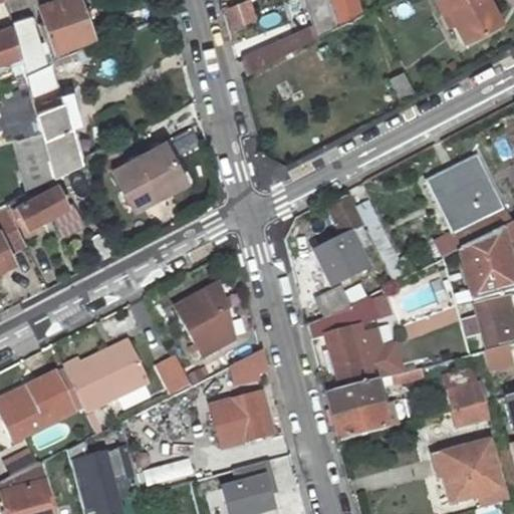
[(79,44),(94,39),(79,0),(57,0),(38,7),(44,22),(40,23),(52,57),(80,47),(79,44)]
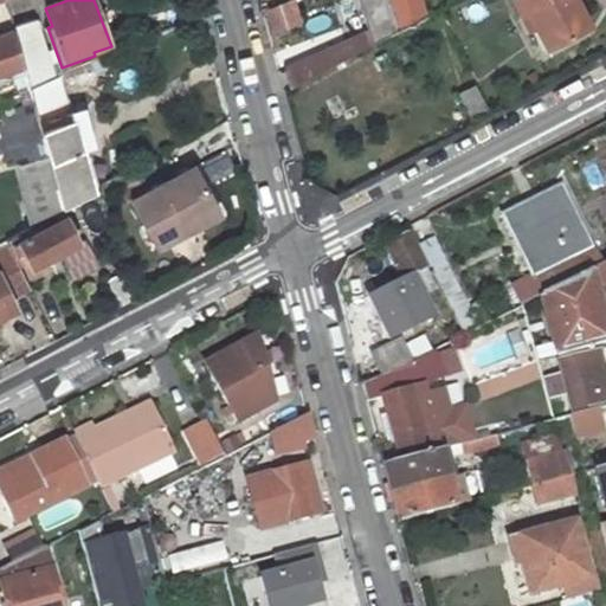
[(287,0),(265,8),(275,33),(307,21),(298,0),(287,0)]
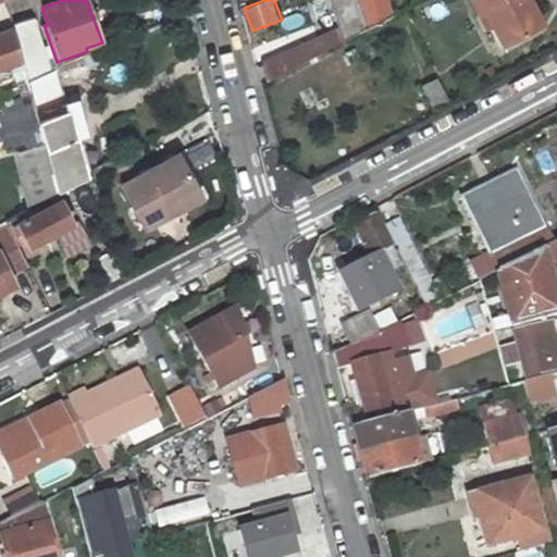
[(383,0),(348,0),(355,23),(262,64),(267,81),(388,17),(383,0)]
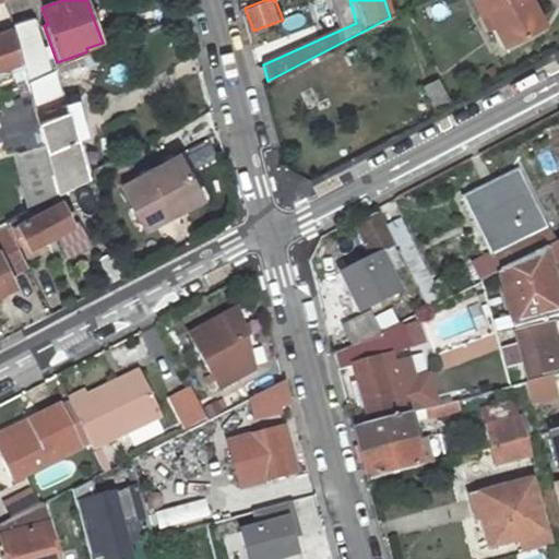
[(492,15),(499,30),(510,52),(548,33),(531,0),(479,0),(472,4),(480,22),(492,15)]
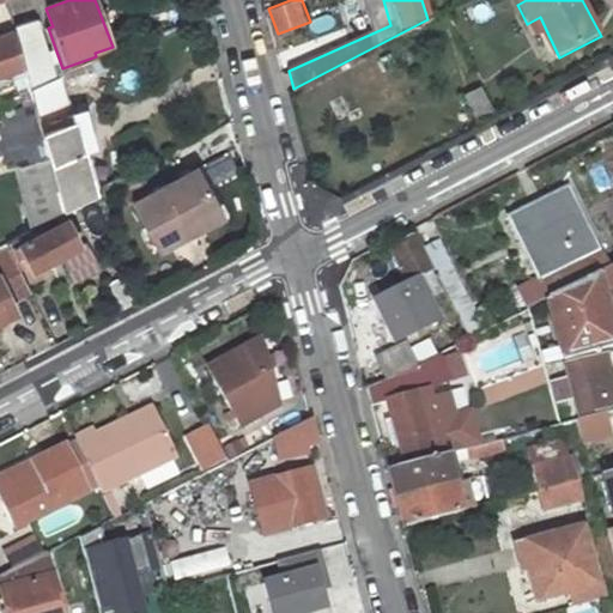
[(540,17),(527,24),(534,38),(547,32),(540,17)]
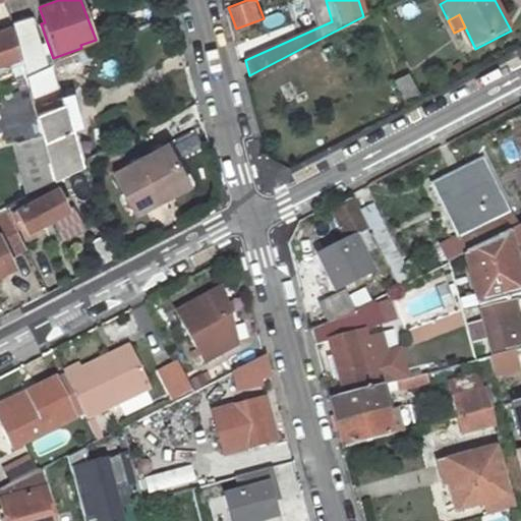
[(30,16),(10,22),(12,29),(20,60),(25,76),(47,66),(30,16)]
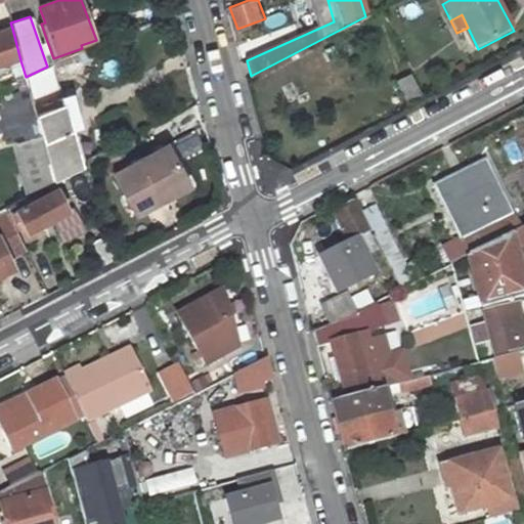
[(0,67),(20,60),(12,29),(0,32),(0,67)]
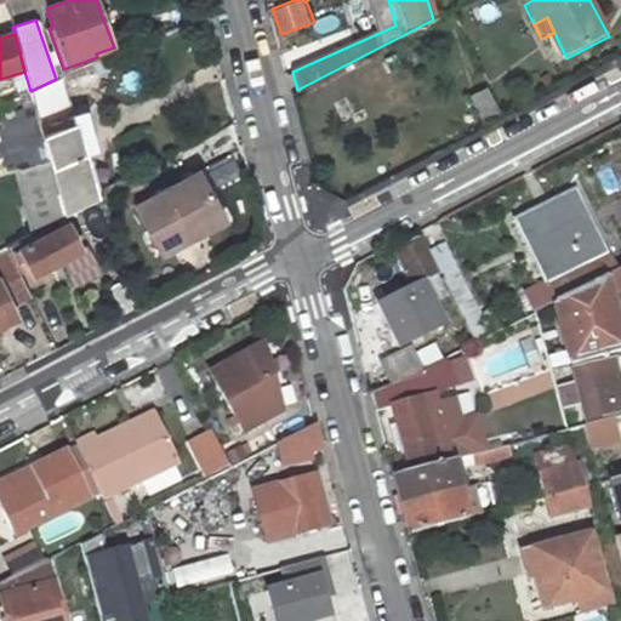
[(30,91),(34,104),(35,113),(64,102),(60,79),(56,79),(30,91)]
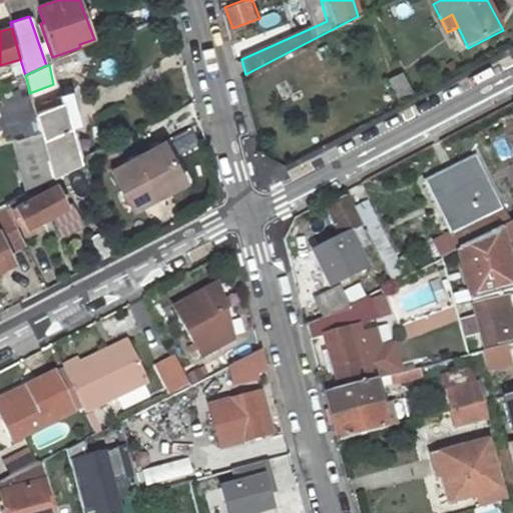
[(413,93),(402,73),(391,78),(401,99),(413,93)]
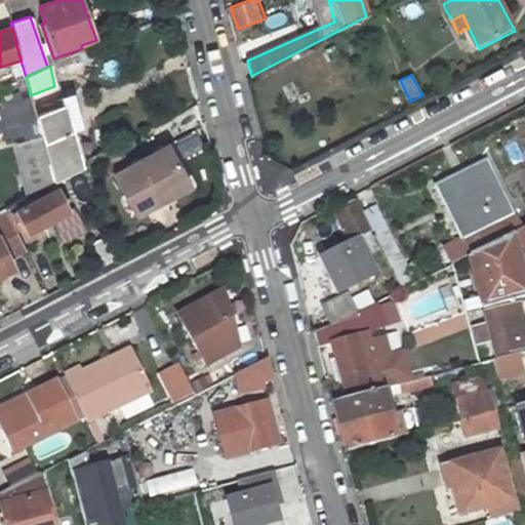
[(40,134),(35,116),(30,95),(29,88),(0,97),(0,116),(9,145),(40,134)]
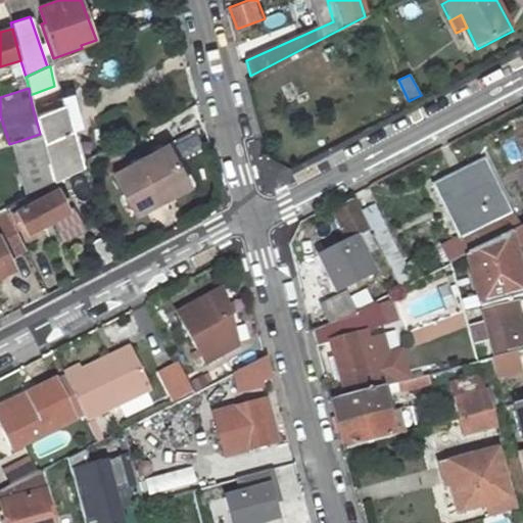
[(77,120),(74,111),(65,113),(63,104),(35,115),(40,134),(52,181),(56,179),(80,167),(67,124),(77,120)]
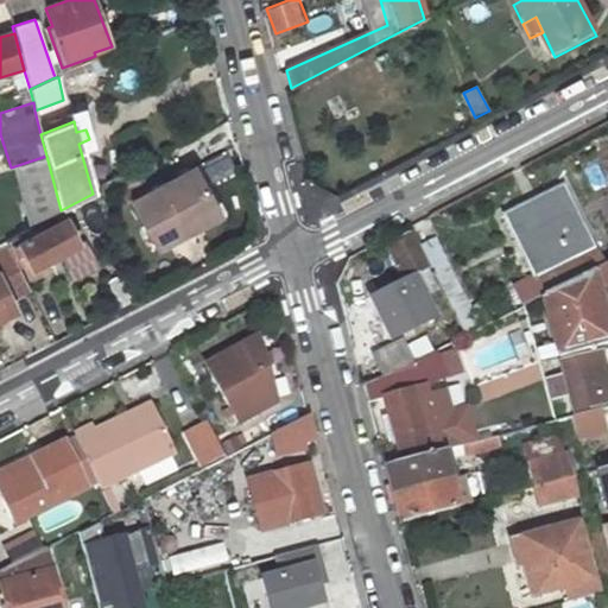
[(46,156),(11,168),(30,226),(61,210),(46,156)]
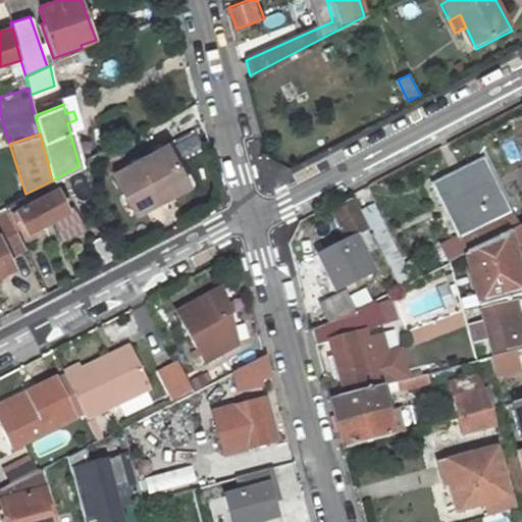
[(167,144),(113,171),(135,212),(188,184),(167,144)]
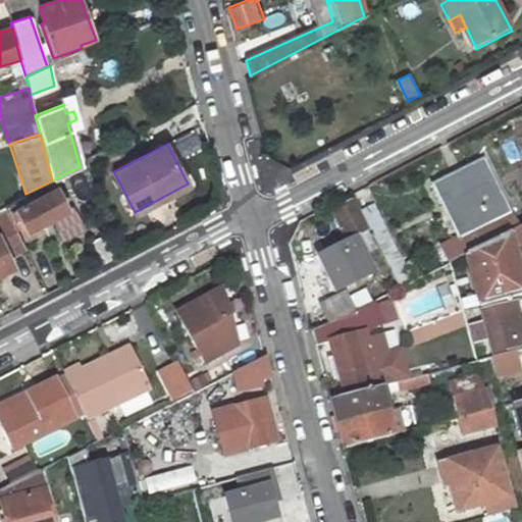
[(515,227),(480,158),(430,183),(444,208),(457,235),(448,240),(440,244),(450,261),(465,253),(515,227)]
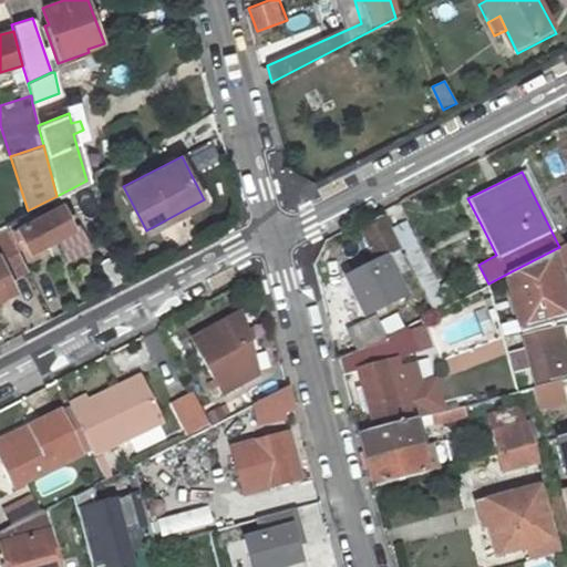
[(43,249),(43,248),(40,243),(63,230),(72,226),(61,206),(66,204),(61,194),(57,196),(28,210),(3,224),(17,248),(21,246),(27,257),(43,249)]
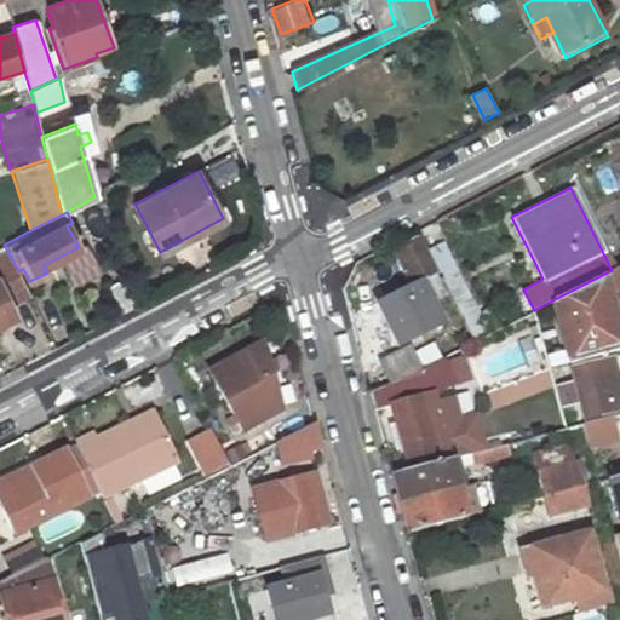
[(417,236),(392,248),(412,283),(420,280),(432,302),(441,297),(445,304),(452,302),(417,236)]
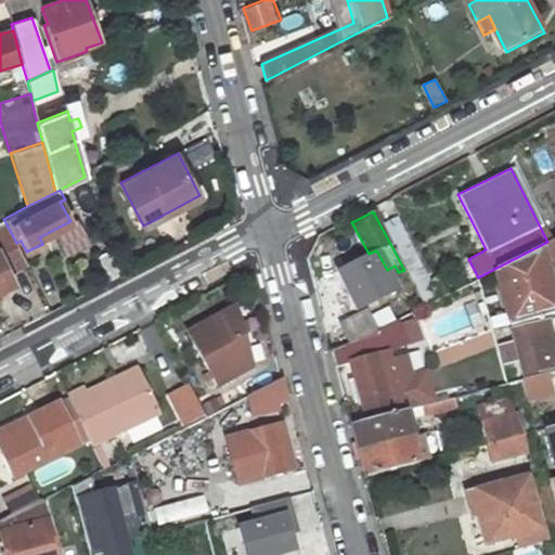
[(396,217),(383,223),(424,304),(436,297),(396,217)]
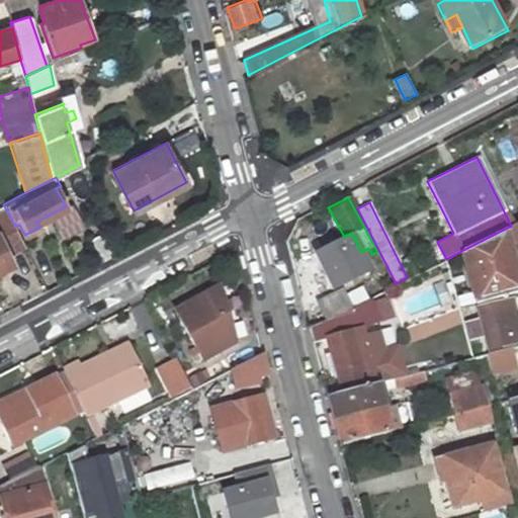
[(0,263),(0,254),(5,252),(22,243),(15,227),(3,204),(0,205),(0,265),(1,265),(0,263)]
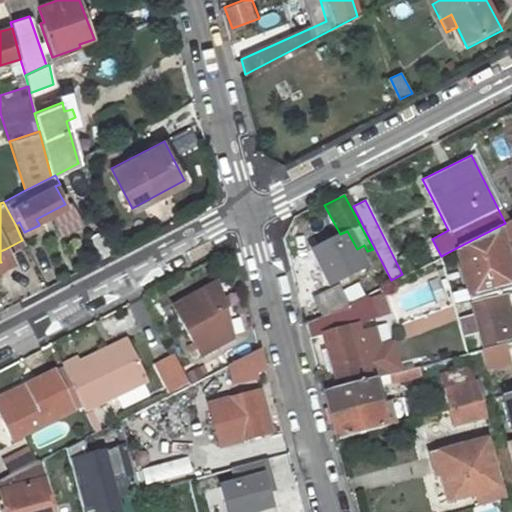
[(448,230),(435,204),(425,208),(439,235),(448,230)]
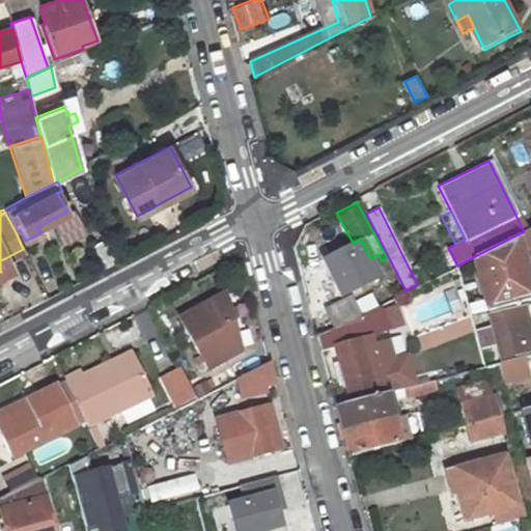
[(61,222),(59,216),(37,227),(40,232),(61,222)]
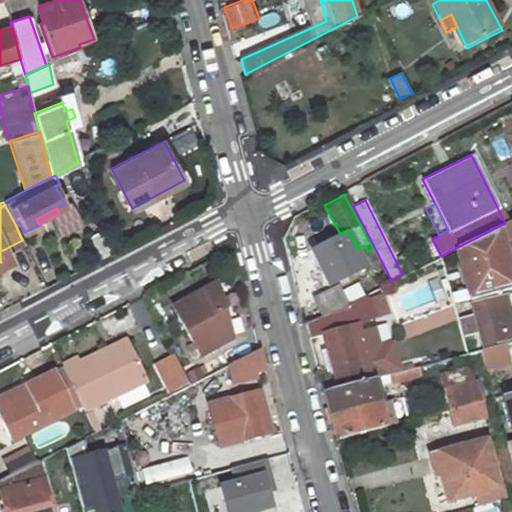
[(511,236),(511,219),(505,223),(456,248),(470,298),(510,287),(502,240),(511,236)]
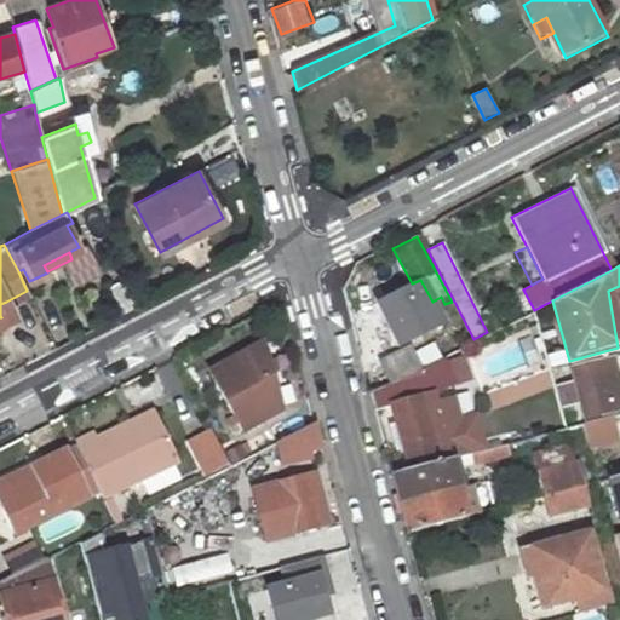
[(126,286),(112,293),(121,311),(136,305),(126,286)]
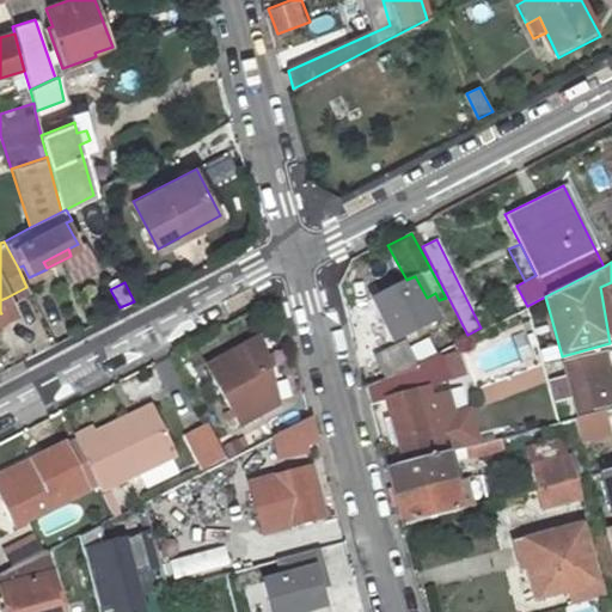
[(12,307),(6,298),(0,300),(0,311),(1,313),(12,307)]
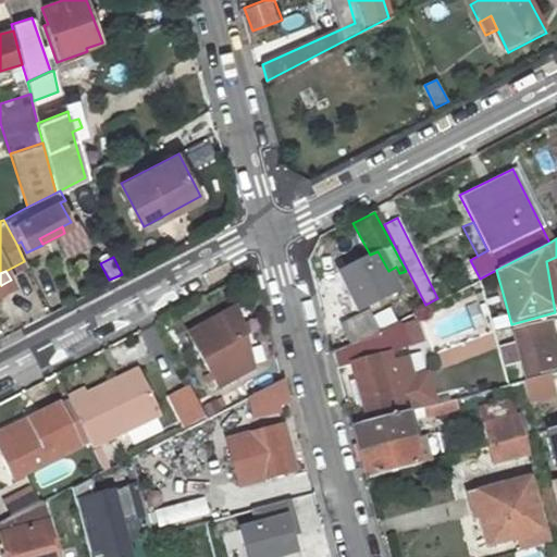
[(236,308),(188,334),(209,372),(223,364),(231,380),(251,368),(236,308)]
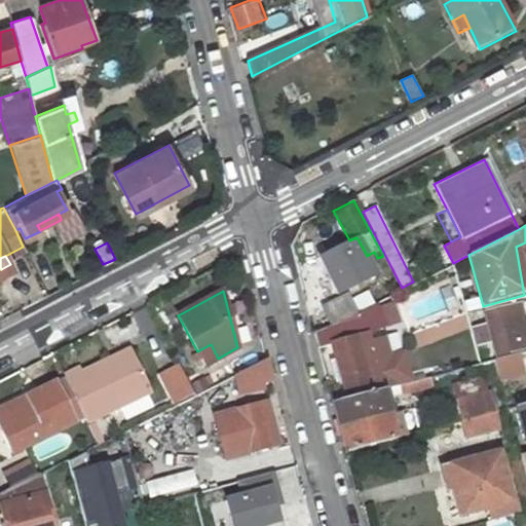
[(351,312),(358,310),(347,291),(324,303),(333,322),(349,313),(351,312)]
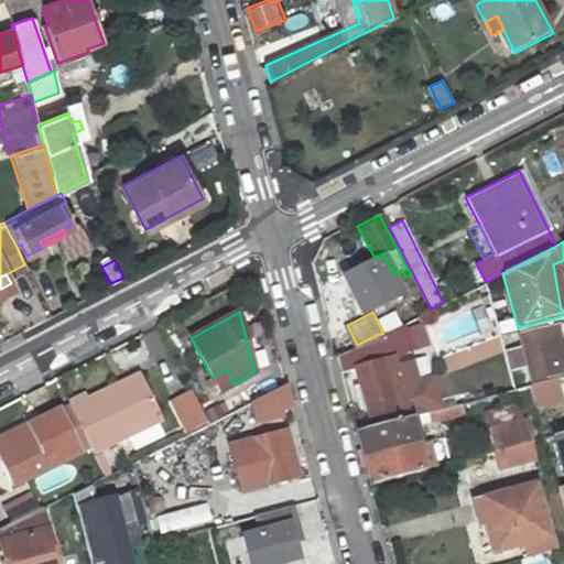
[(553,373),(563,370),(563,348),(556,323),(518,332),(532,382),(554,377),(553,373)]
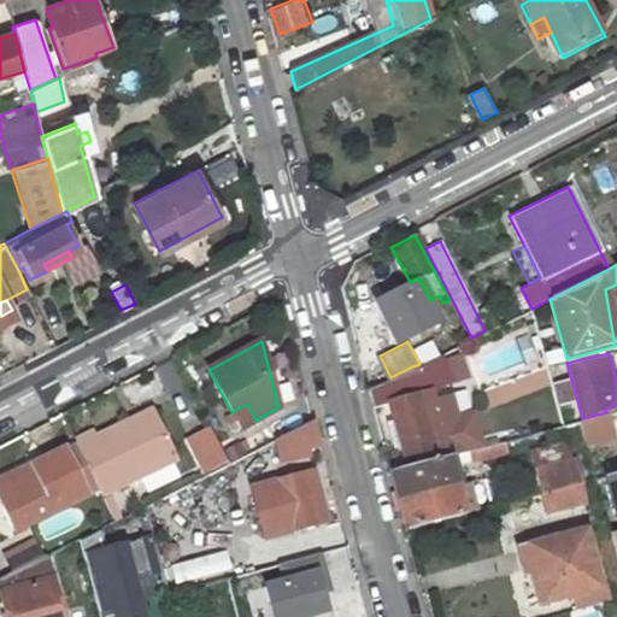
[(441,385),(435,362),(412,366),(418,389),(441,385)]
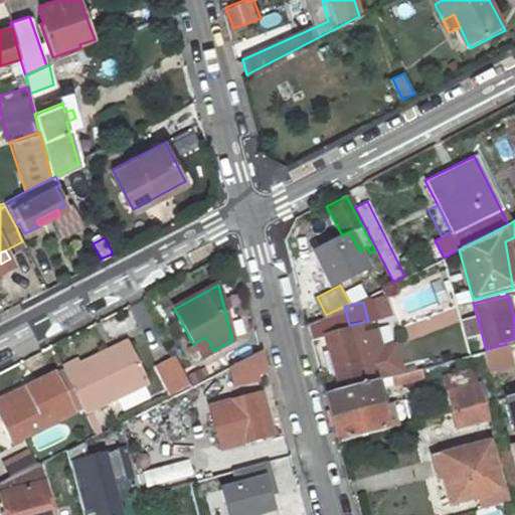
[(326,315),(308,324),(312,340),(325,332),(331,352),(322,354),(326,372),(335,370),(339,384),(361,378),(362,382),(374,379),(387,375),(373,326),(349,333),(348,326),(342,307),(326,315)]
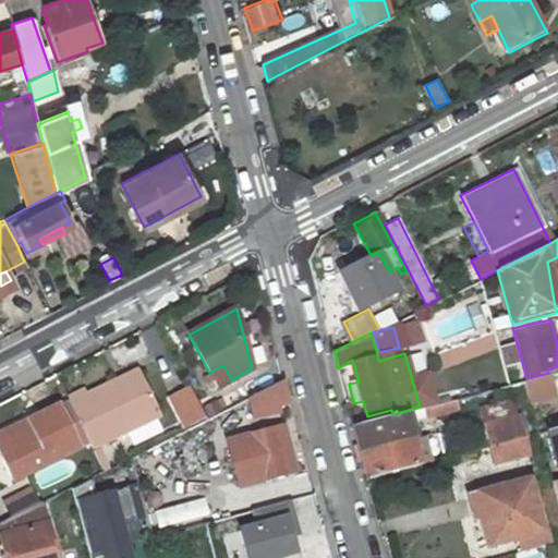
[(223,365),(209,373),(216,388),(231,380),(223,365)]
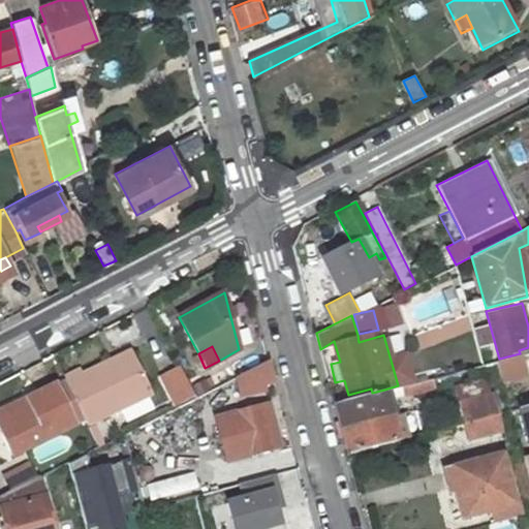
[(89,424),(153,390),(131,348),(83,373),(81,369),(64,378),(89,424)]
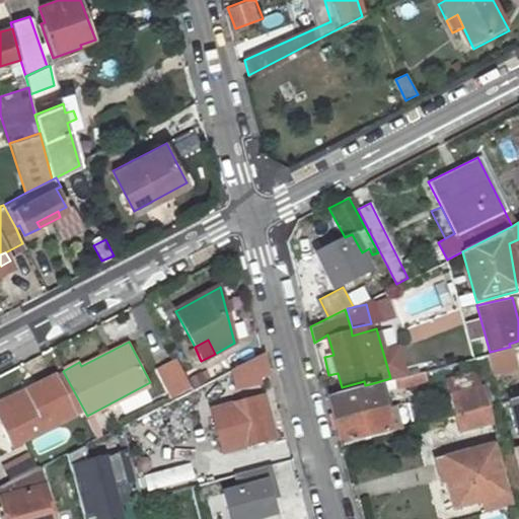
[(510,347),(490,352),(488,353),(493,371),(515,366),(510,347)]
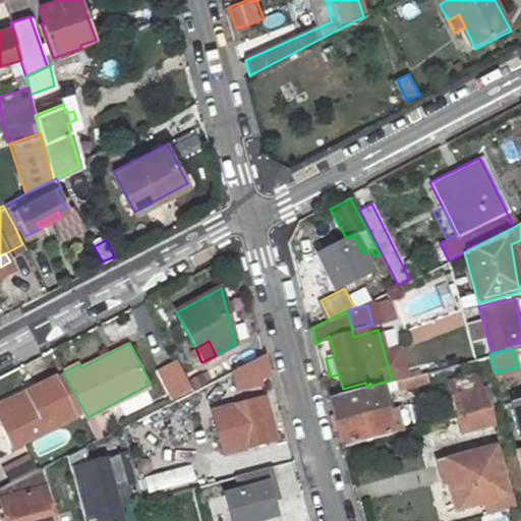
[(258,379),(271,374),(265,354),(232,370),(237,389),(247,386),(245,381),(258,379)]
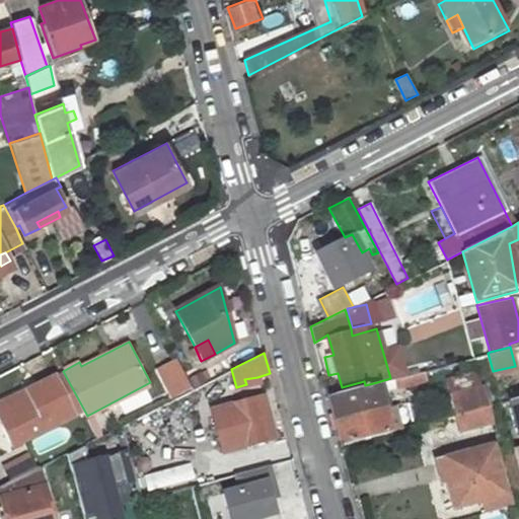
[(180,359),(159,366),(170,396),(192,388),(180,359)]
